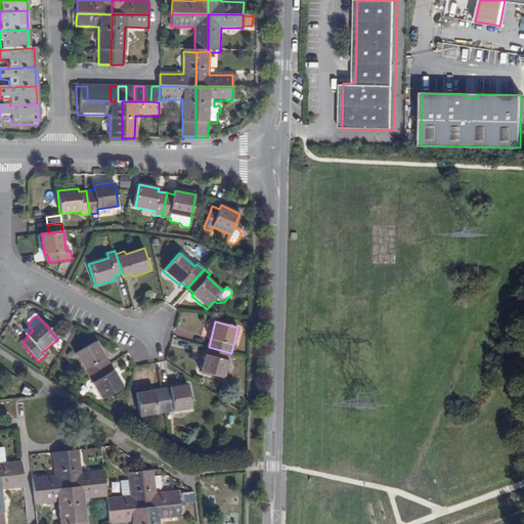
[(90,378),(111,366),(98,344),(77,354),(90,378)]
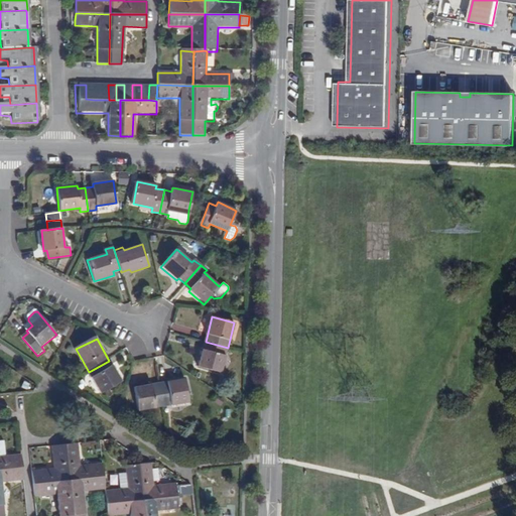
[(228,348),(206,342),(199,366),(221,373),(228,348)]
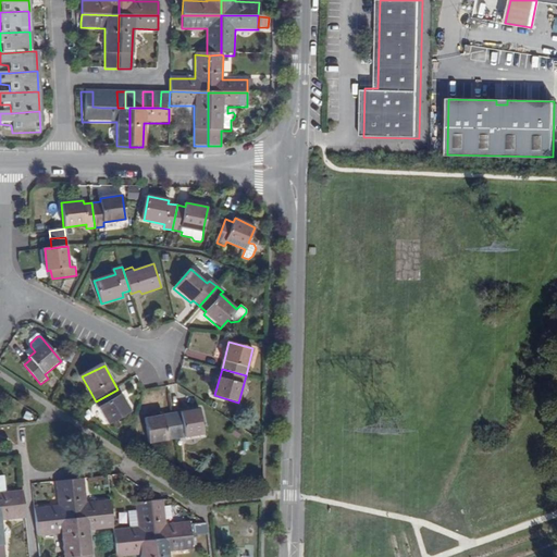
[(131,412),(118,390),(96,401),(110,425),(131,412)]
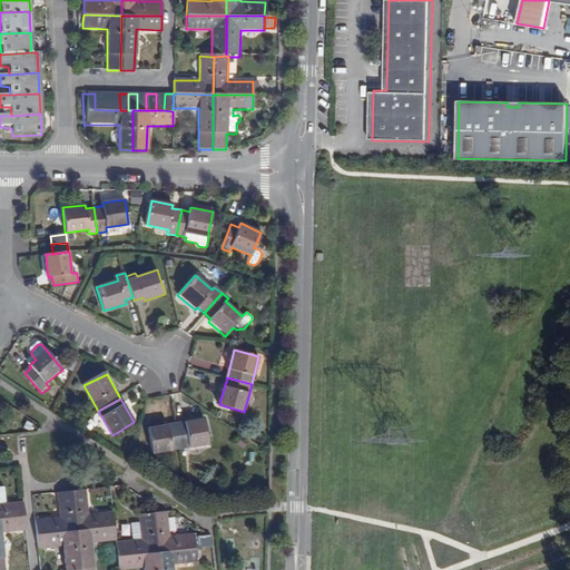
[(177,424),(182,450),(210,445),(206,420),(177,424)]
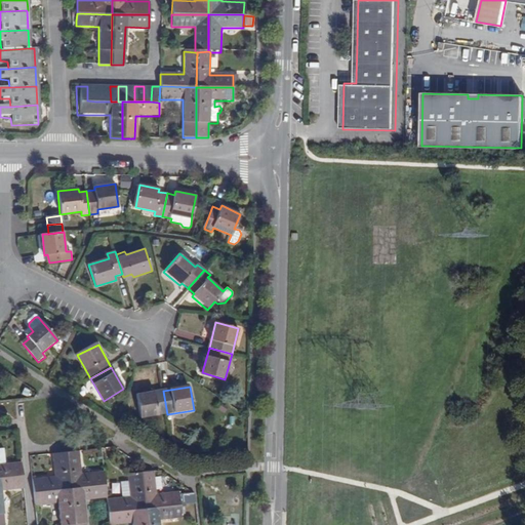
[(142,419),(167,414),(163,391),(137,395),(142,419)]
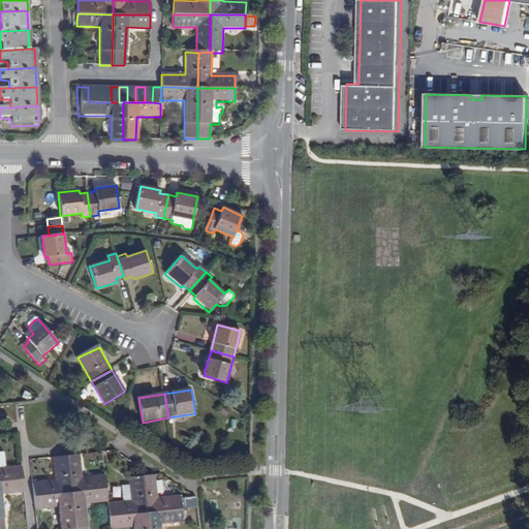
[(0,483),(25,480),(23,466),(7,468),(5,453),(0,453),(0,483)]
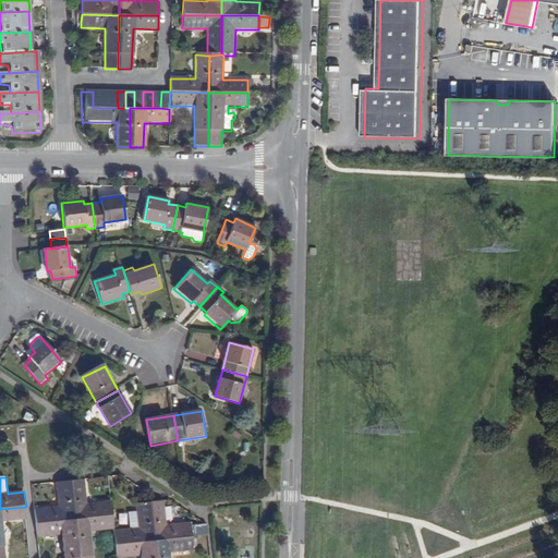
[(85,480),(71,481),(75,519),(114,516),(112,501),(87,505),(85,480)]
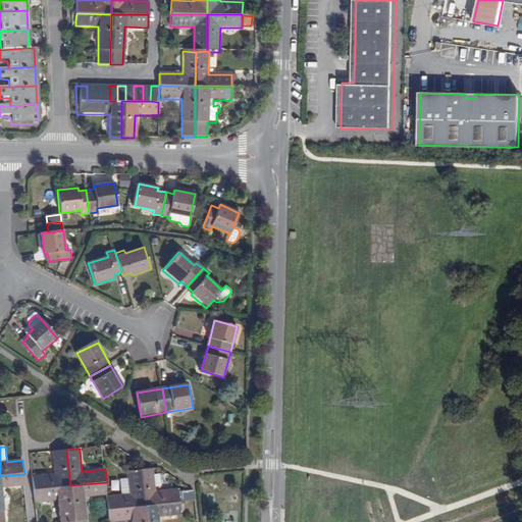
[(35,486),(35,488),(70,485),(66,450),(53,452),(56,474),(34,476),(35,486)]
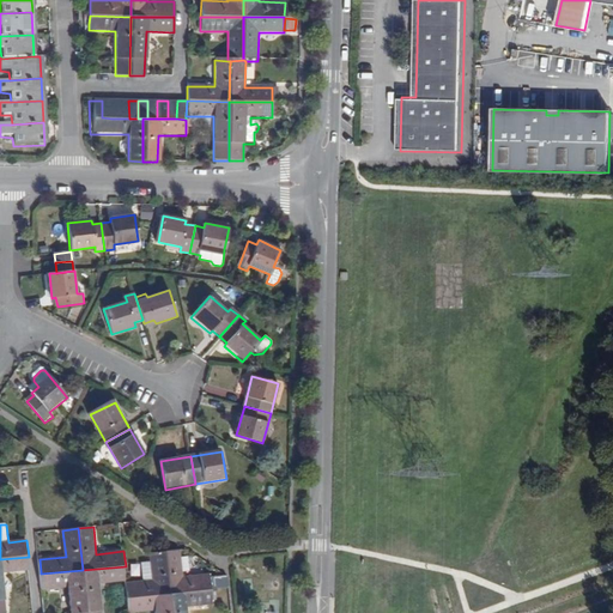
[(165,551),(170,594),(211,589),(208,574),(182,577),(178,550),(165,551)]
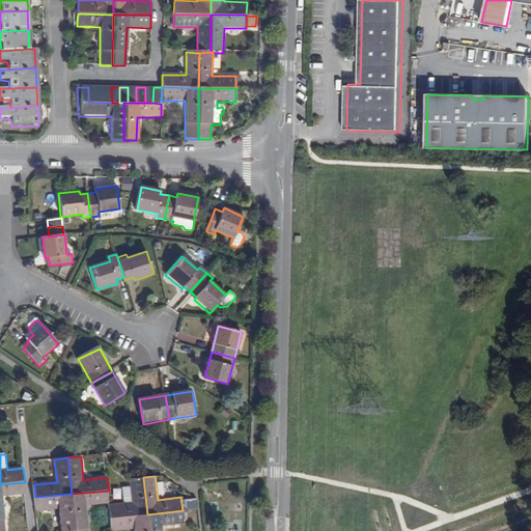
[(110,505),(111,518),(147,514),(143,477),(129,479),(132,503),(110,505)]
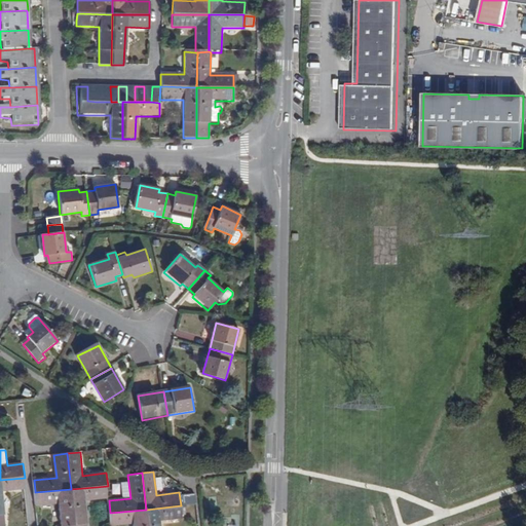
[(0,480),(0,525),(6,525),(2,492),(26,490),(26,486),(25,478),(0,480)]
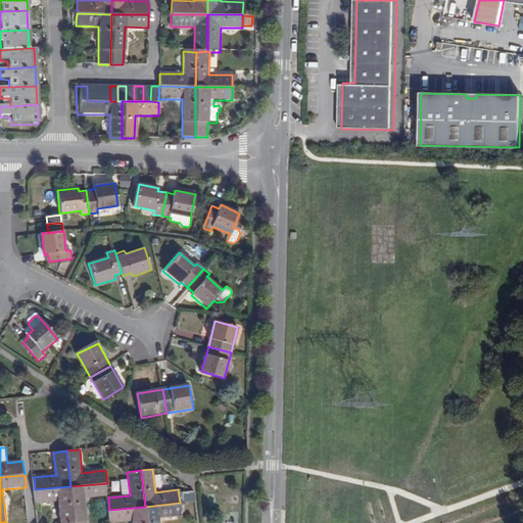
[(107,483),(70,486),(74,522),(87,522),(85,497),(108,495),(107,483)]
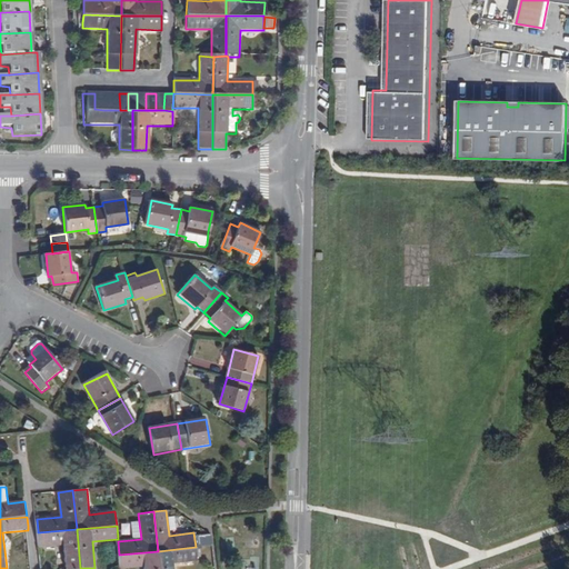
[(80,568),(77,529),(38,532),(39,547),(65,545),(67,568),(80,568)]
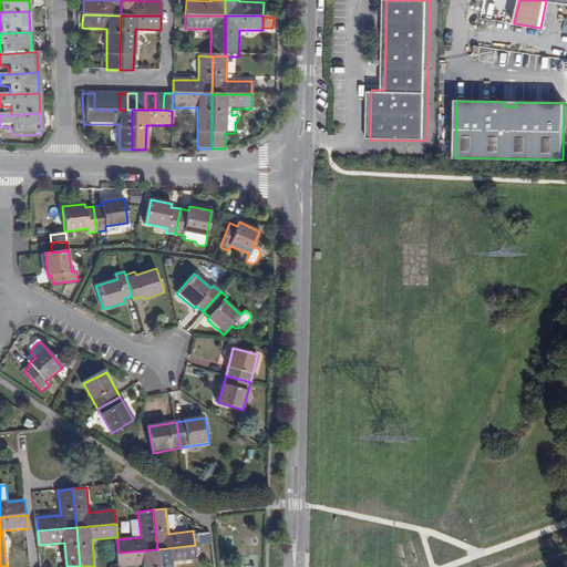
[(158,566),(172,566),(172,560),(196,558),(195,545),(157,549),(158,566)]
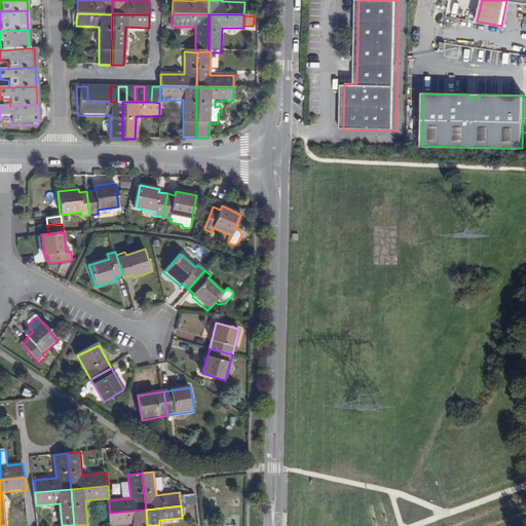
[(110,513),(112,525),(133,524),(133,525),(147,525),(146,510),(110,513)]
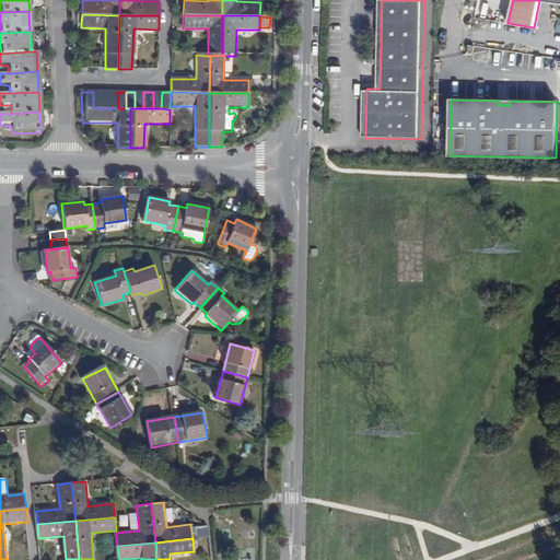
All buildings are outlined.
